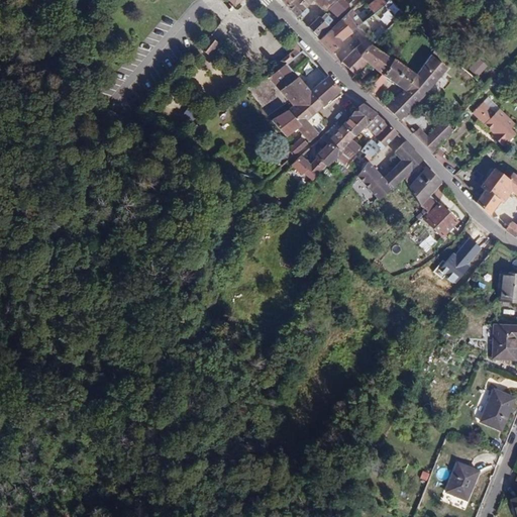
[(311,0),(291,0),(286,6),(297,16),(311,0)]
